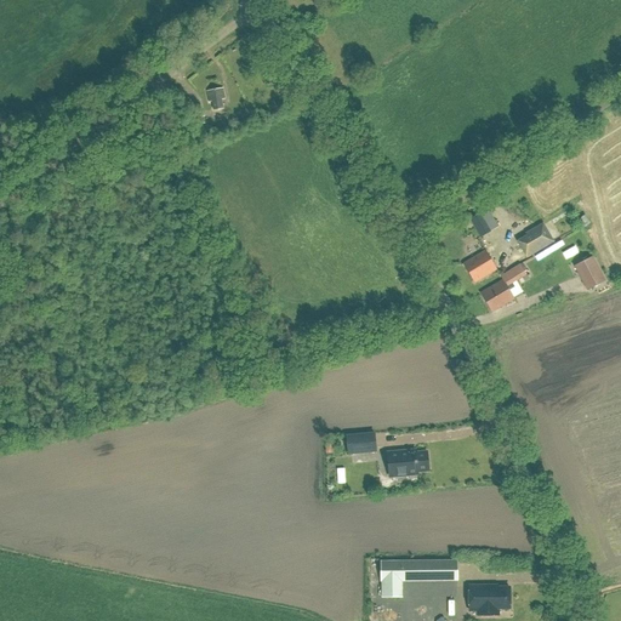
[(224,100),(222,89),(206,91),(209,102),(212,102),(214,110),(223,109),(221,100),(224,100)]
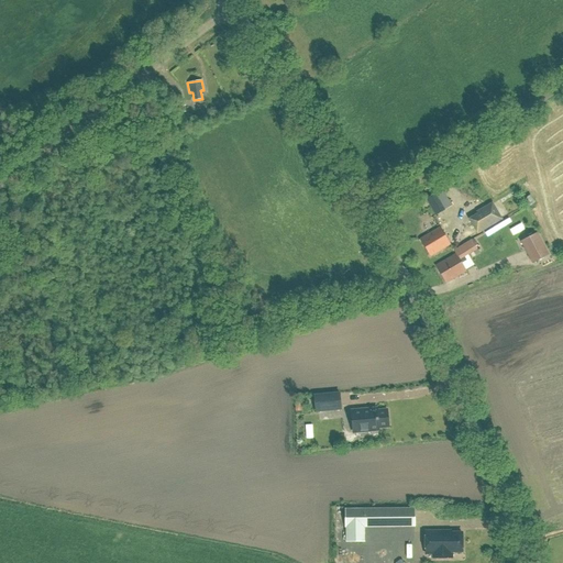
[(435,192),(426,199),(435,217),(452,207),(448,198),(440,201),(435,192)]
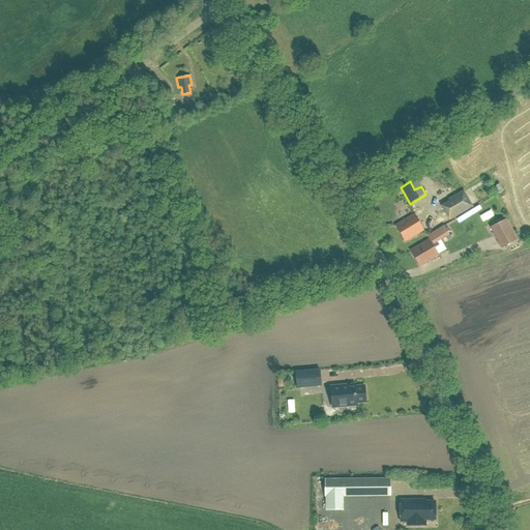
[(466,197),(443,209),(449,221),(472,207),(466,197)]
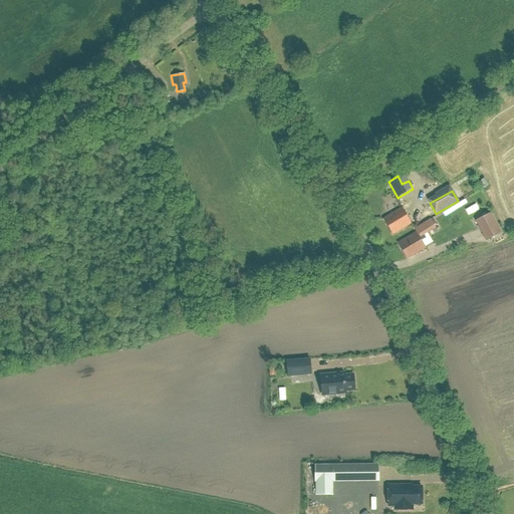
[(382,218),(392,235),(412,224),(403,208),(382,218)]
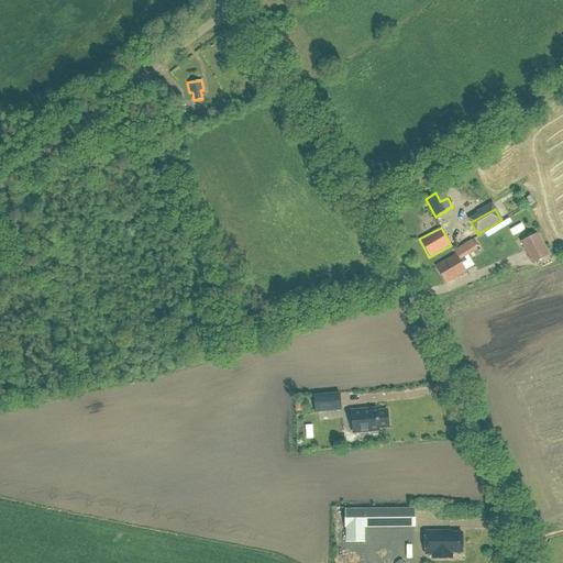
[(521,242),(532,263),(548,255),(537,233),(521,242)]
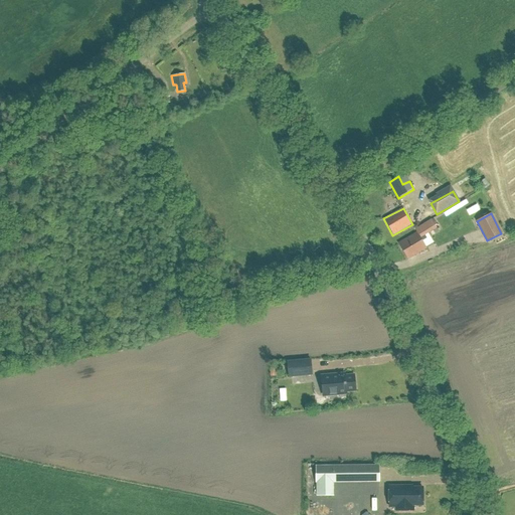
[(436,227),(432,220),(432,219),(415,228),(417,232),(398,243),(407,260),(426,248),(421,241),(426,238),(424,234),(436,227)]
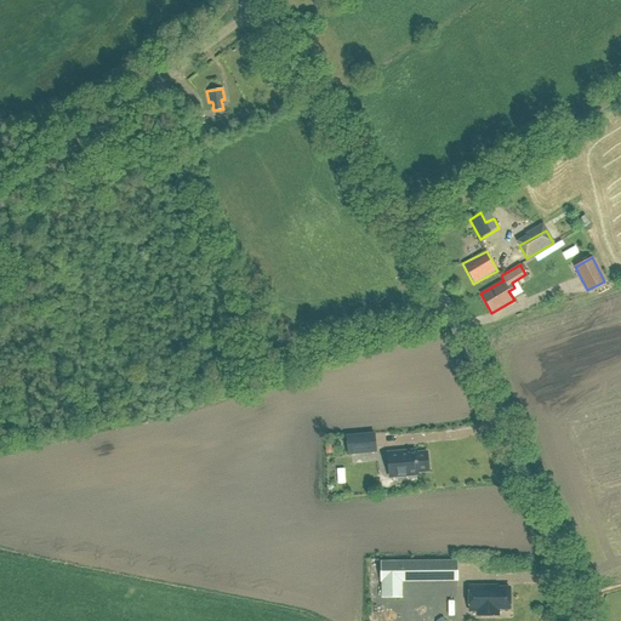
[(347,437),(348,454),(376,451),(375,436),(374,434),(347,437)]
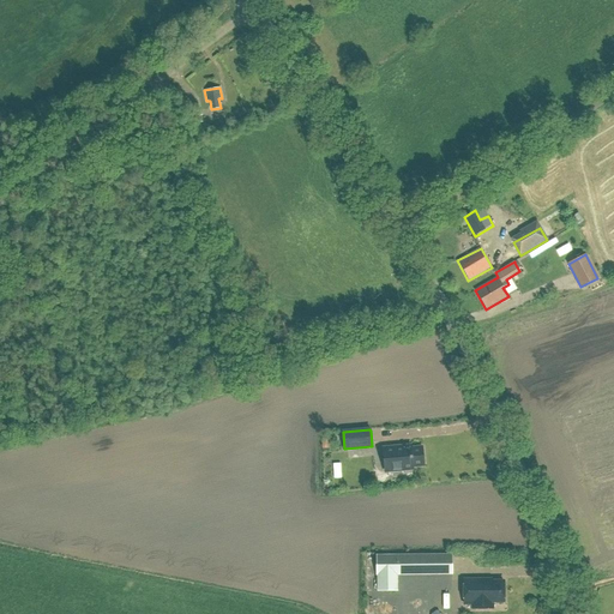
[(383,449),(384,461),(390,461),(390,471),(413,469),(413,467),(423,465),(422,447),(411,449),(411,446),(383,449)]
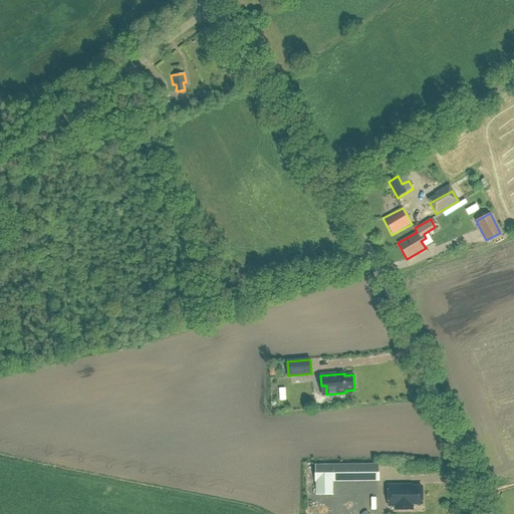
[(331,481),(377,480),(377,465),(314,467),(315,482),(316,482),(316,496),(331,495),(331,481)]
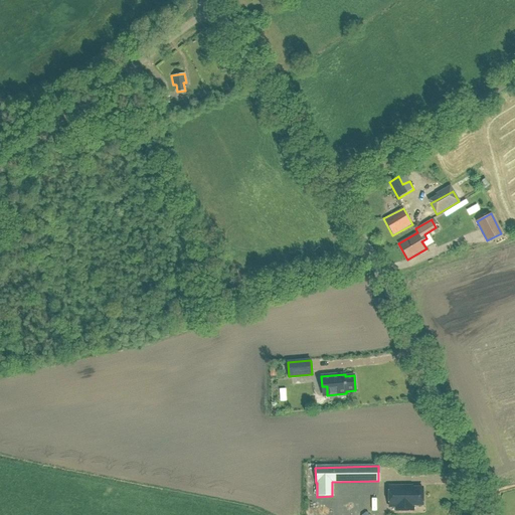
[(422,504),(422,487),(406,488),(406,486),(389,486),(389,506),(396,506),(396,510),(412,510),(412,505),(414,505),(422,504)]
